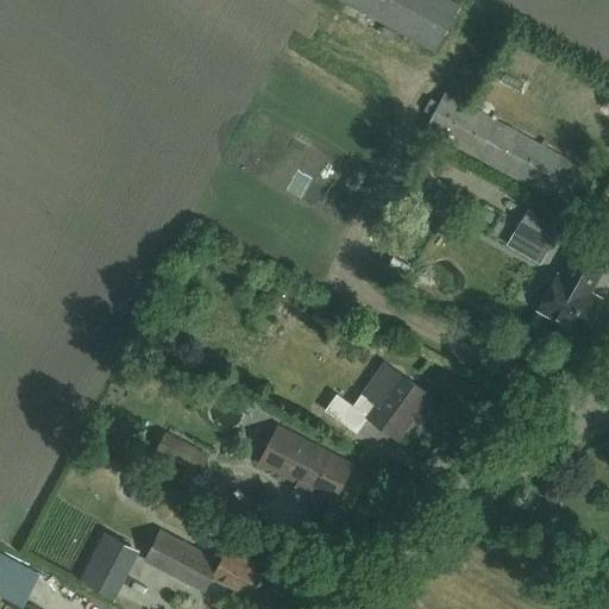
[(460,7),(446,0),(340,0),(435,52),(460,7)]
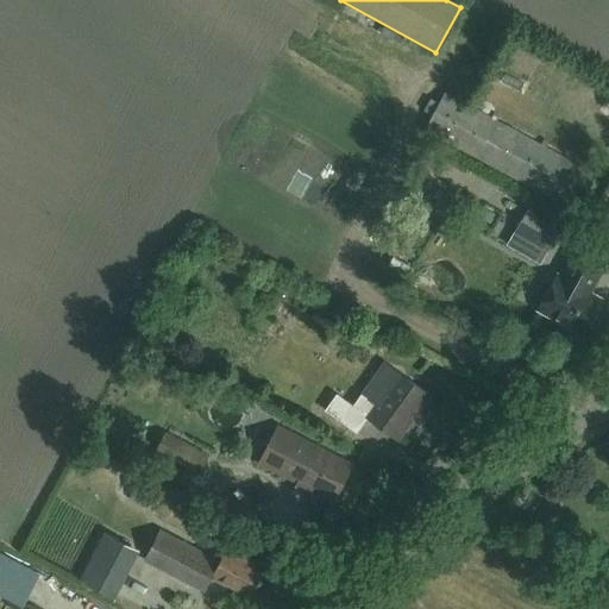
[(597,175),(445,93),(426,130),(577,212),(597,175)]
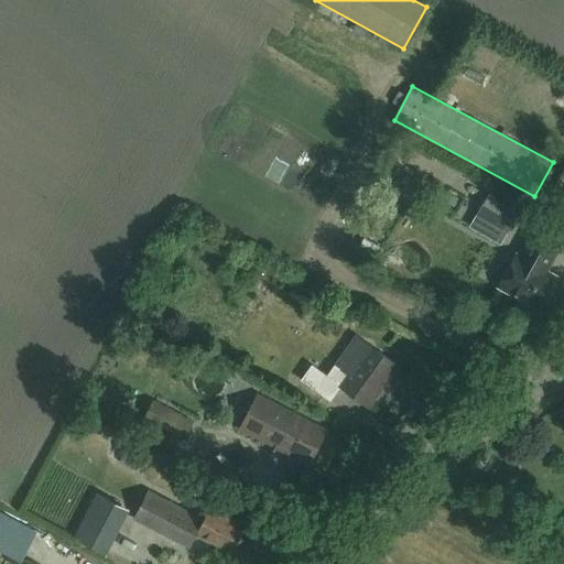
[(484,219),(517,231),(525,206),(492,195),(484,219)]
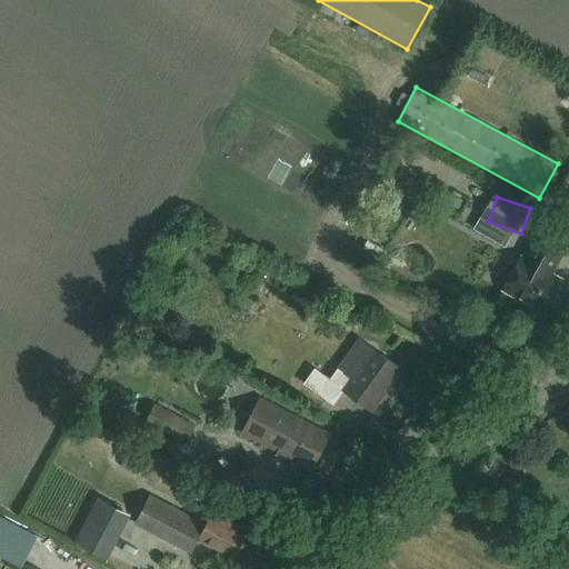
[(567,246),(540,231),(525,259),(522,257),(505,289),(547,313),(565,281),(549,272),(555,261),(558,263),(567,246)]
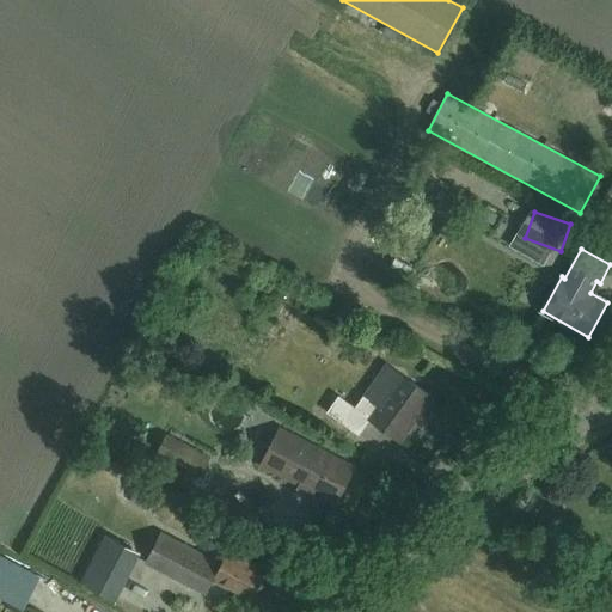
[(432,397),(402,375),(379,407),(365,397),(355,409),(340,397),(329,412),(360,435),(371,420),(399,440),(432,397)]
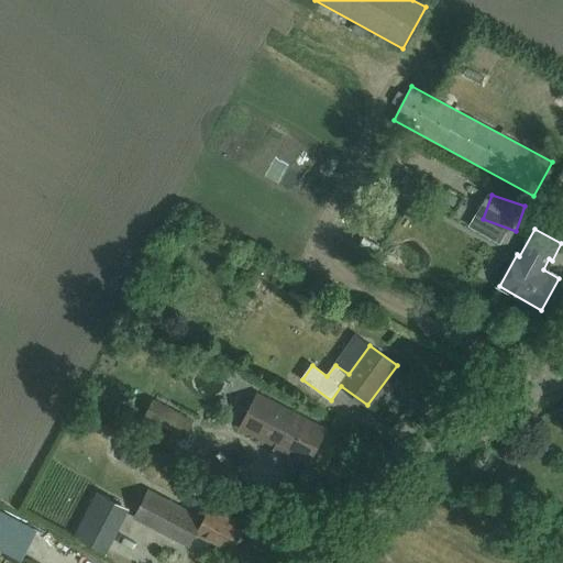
[(324,430),(256,396),(239,431),(307,465),(324,430)]
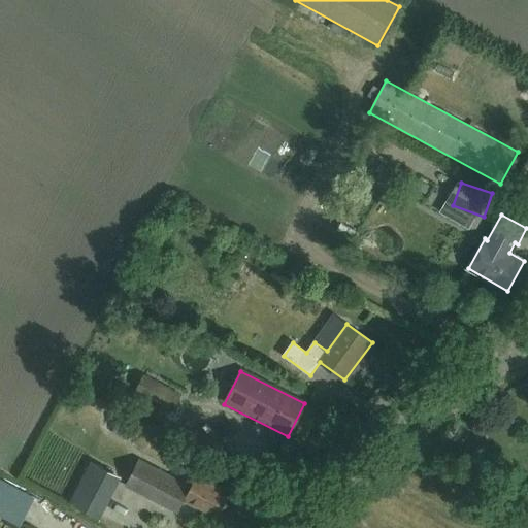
[(182,396),(143,375),(135,391),(173,410),(182,396)]
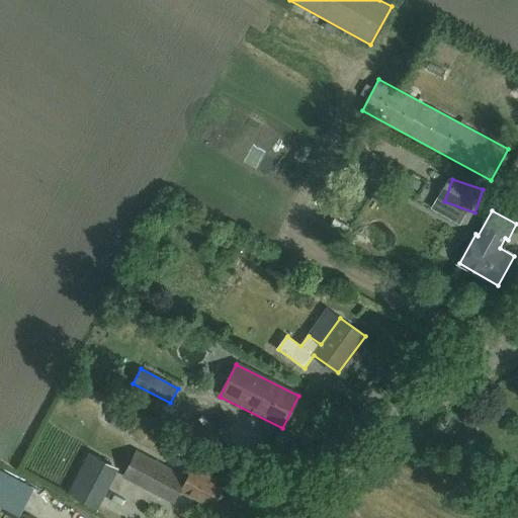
[(186,479),(137,452),(123,478),(174,504),(180,492),(211,509),(225,484),(192,466),(186,479)]
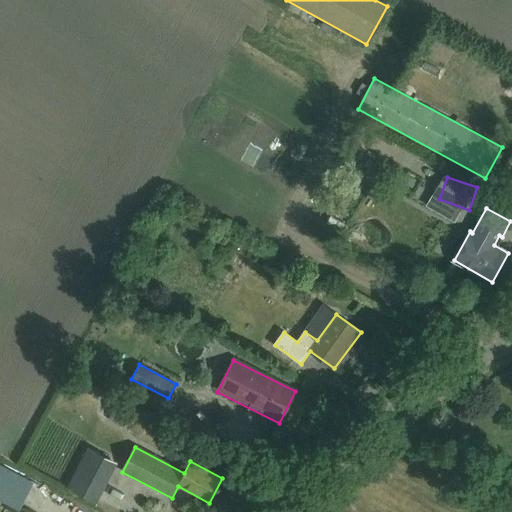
[(117,464),(88,448),(67,488),(96,503),(117,464)]
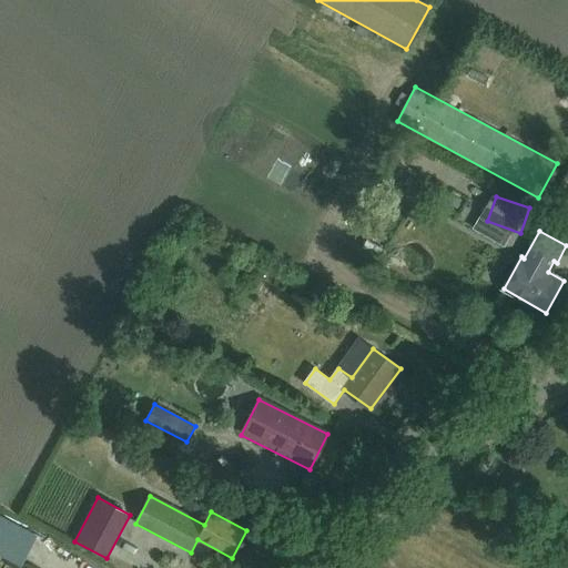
[(0,514),(0,554),(20,565),(36,534),(0,514)]
